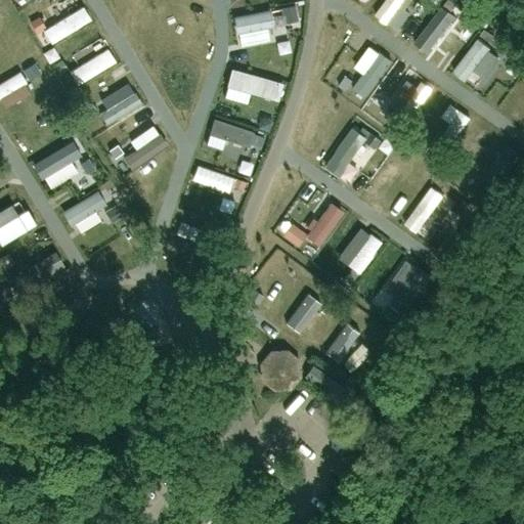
[(390,0),(383,5),(391,18),(410,6),(406,0),(390,0)]
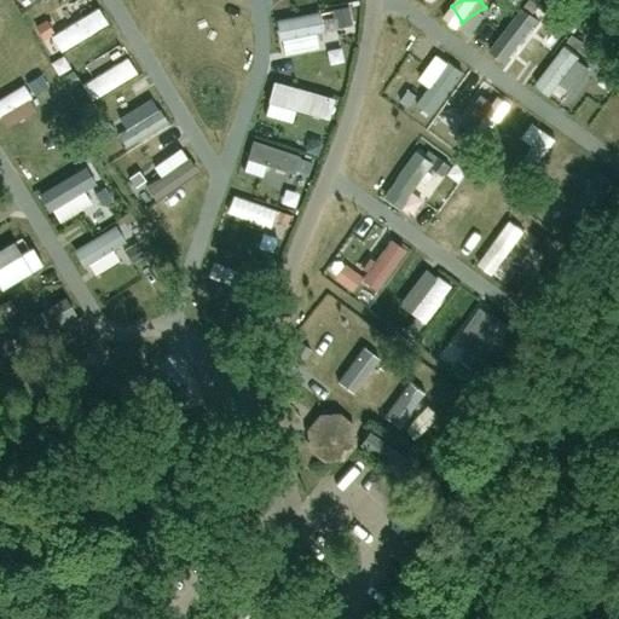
[(533,13),(538,6),(531,0),(527,0),(524,6),(533,13)]
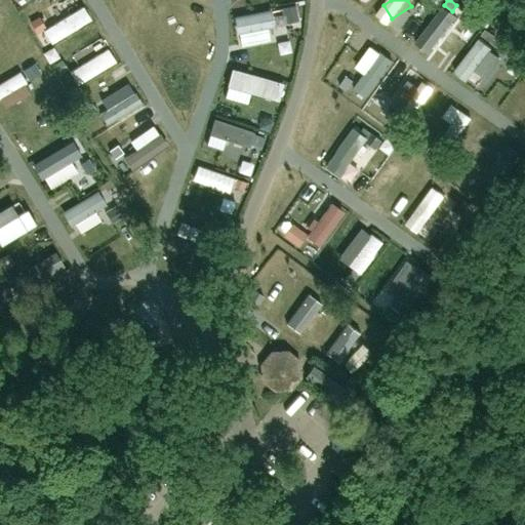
[(293,6),(281,8),(283,21),(296,17),(293,6)]
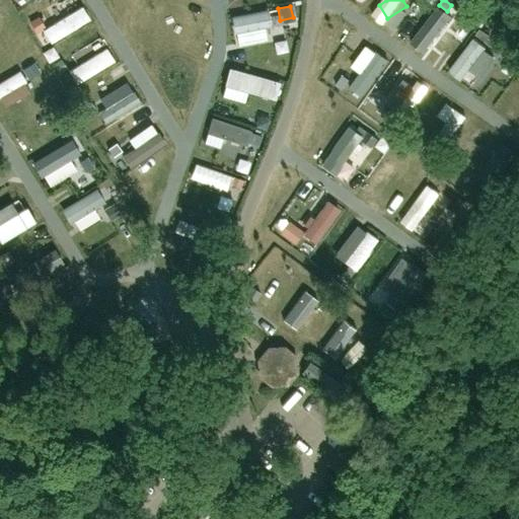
[(438,34),(462,20),(454,8),(416,32),(429,54),(444,45),(438,34)]
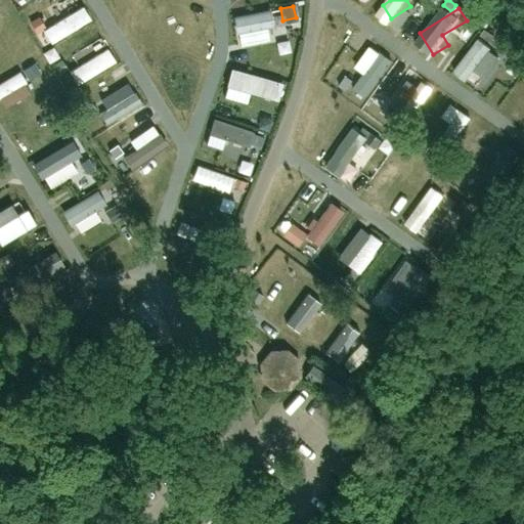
[(40,17),(31,23),(38,34),(46,29),(40,17)]
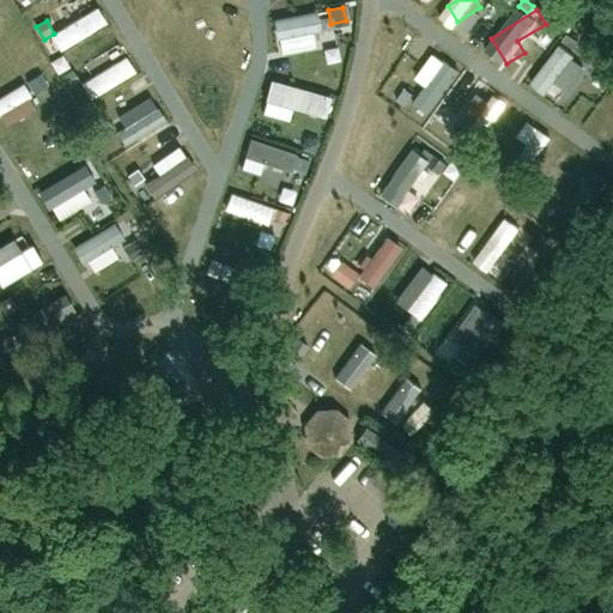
[(577,42),(565,34),(560,40),(572,48),(577,42)]
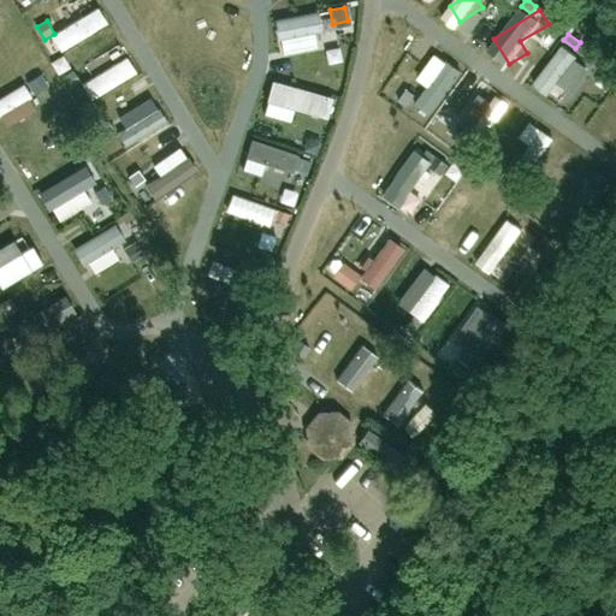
[(73,70),(65,75),(71,86),(80,81),(73,70)]
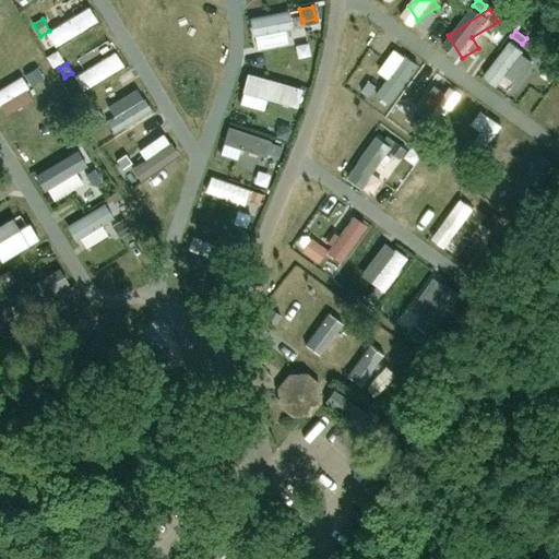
[(35,69),(24,75),(28,82),(39,75),(35,69)]
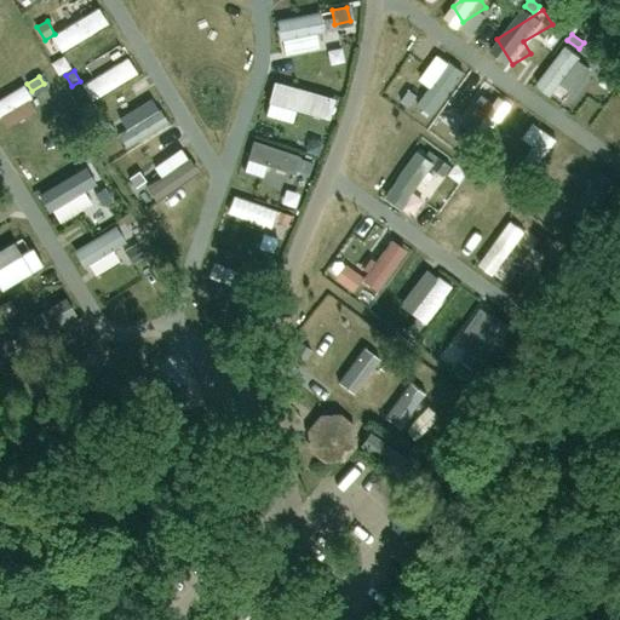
[(400,101),(408,107),(417,95),(408,90),(400,101)]
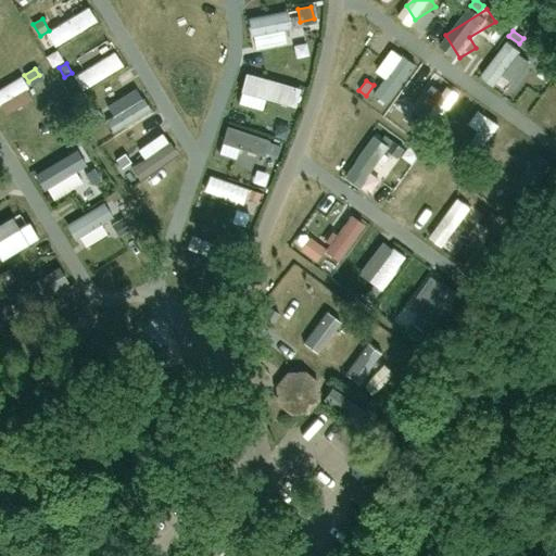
[(0,104),(13,91),(2,81),(0,84),(0,104)]
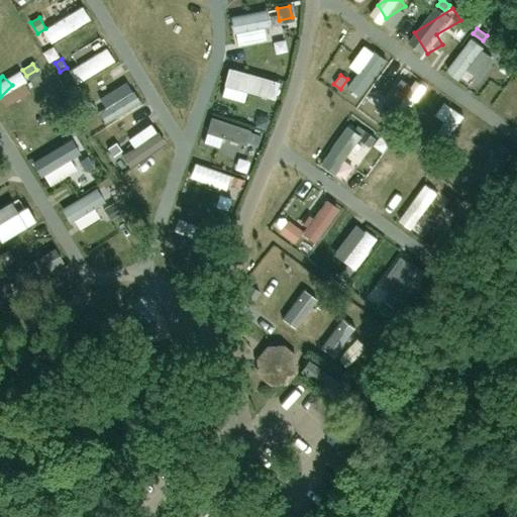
[(87,113),(95,108),(89,99),(81,104),(87,113)]
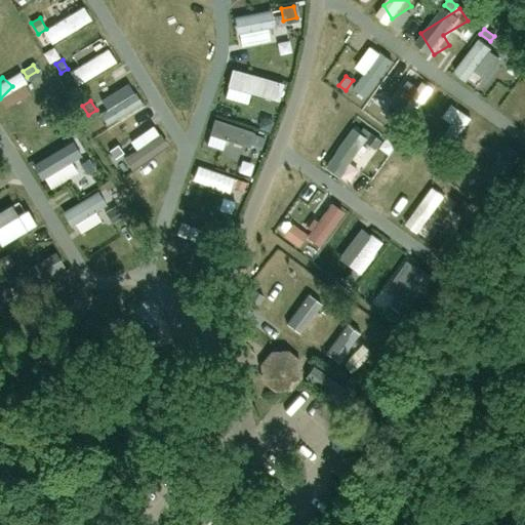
[(524,108),(514,103),(507,115),(524,124),(524,108)]
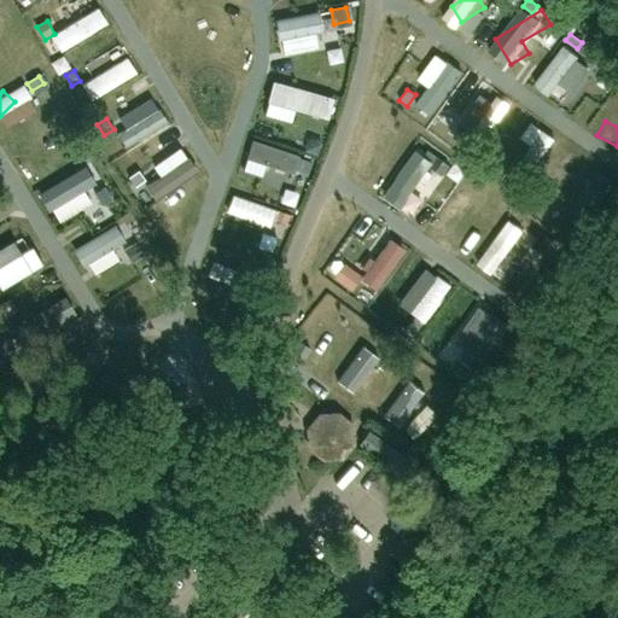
[(467,139),(461,149),(471,155),(478,145),(467,139)]
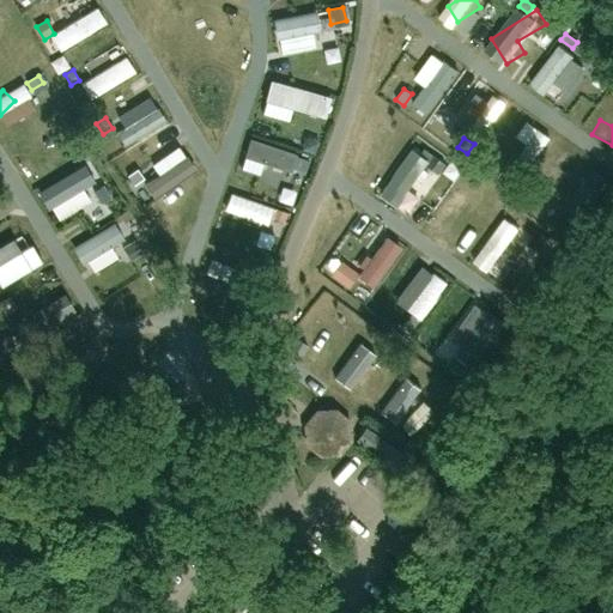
[(177,196),(214,165),(202,152),(167,183),(177,196)]
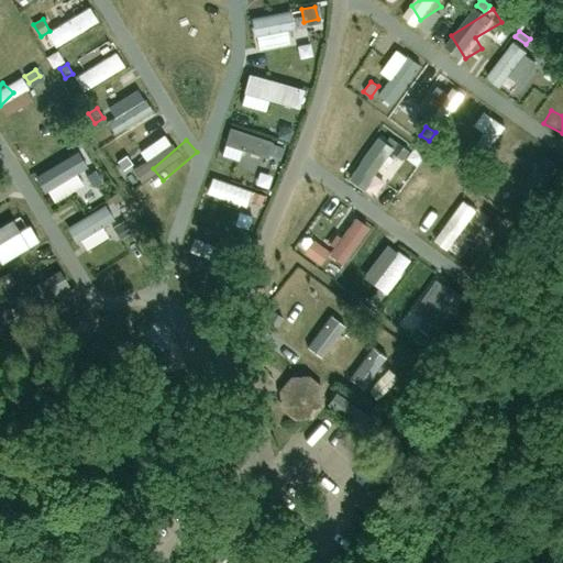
[(279,155),(282,147),(268,142),(266,151),(279,155)]
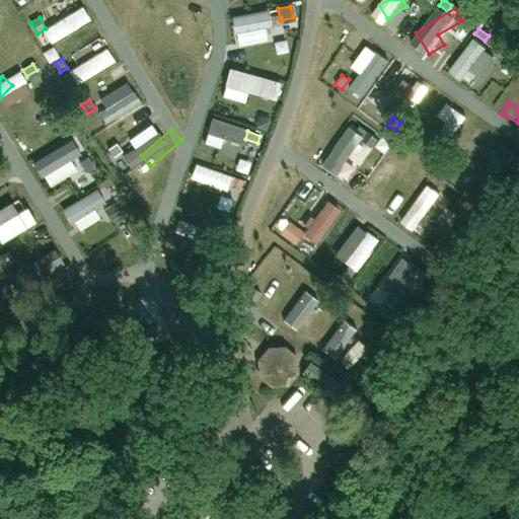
[(374,139),(365,133),(359,140),(368,147),(374,139)]
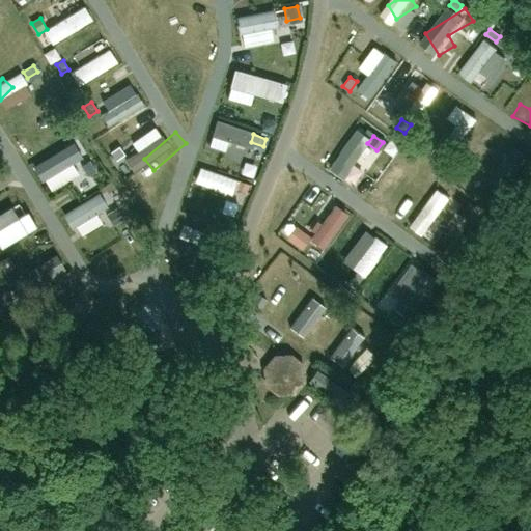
[(436,146),(426,139),(422,145),(431,152),(436,146)]
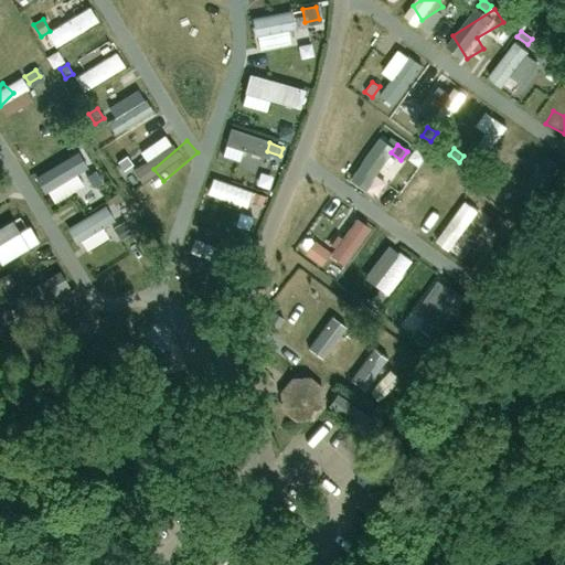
[(127,157),(118,162),(124,171),(134,164),(127,157)]
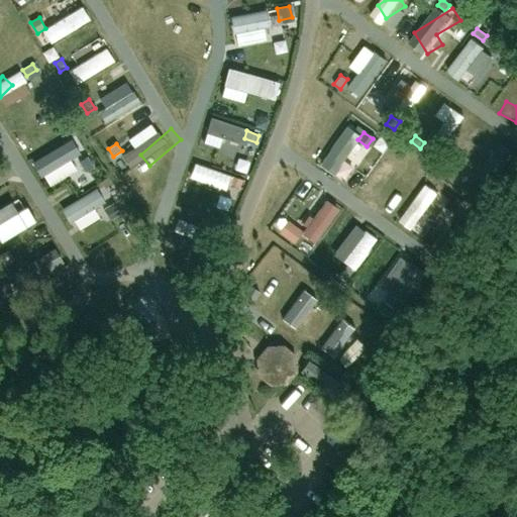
[(87,156),(79,161),(85,171),(93,166),(87,156)]
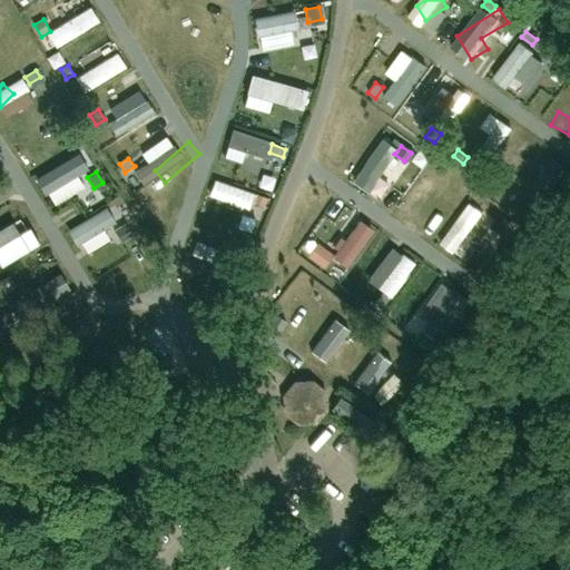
[(219,172),(185,205),(198,218),(233,185),(219,172)]
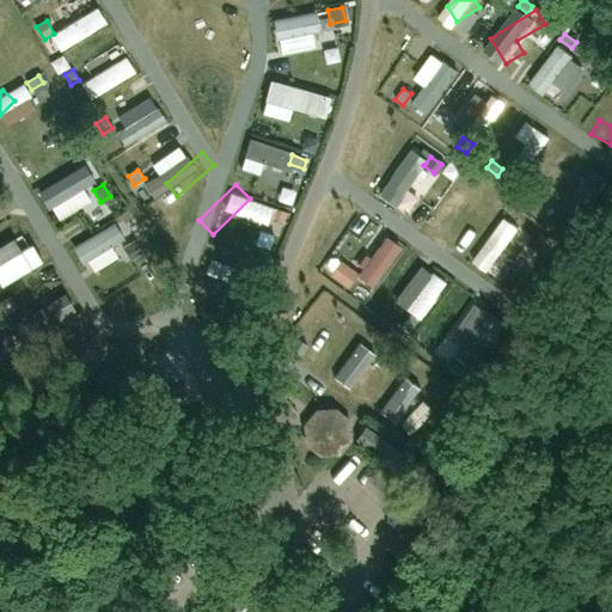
[(287,213),(275,209),(273,219),(283,222),(287,213)]
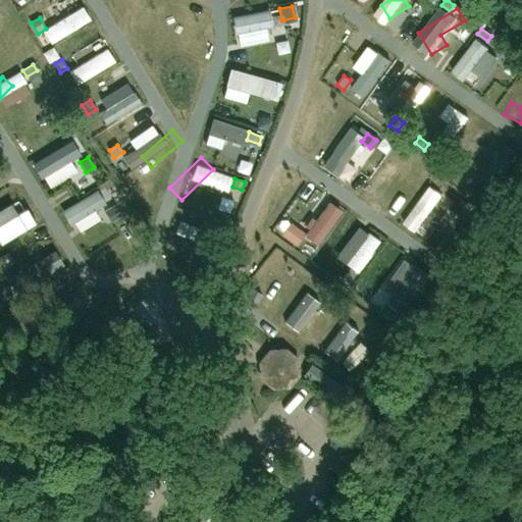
[(114,205),(105,211),(111,221),(121,216),(114,205)]
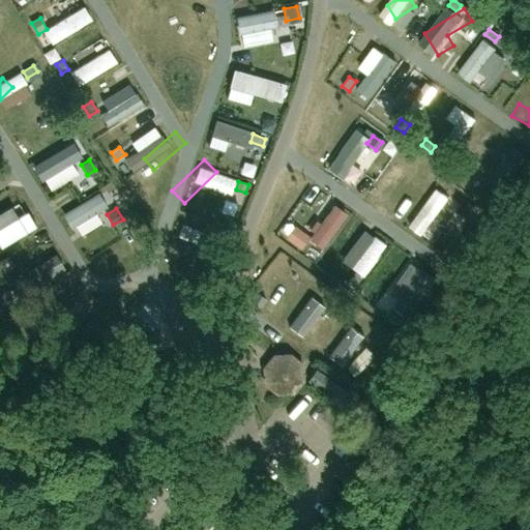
[(308,236),(299,230),(291,241),(300,247),(308,236)]
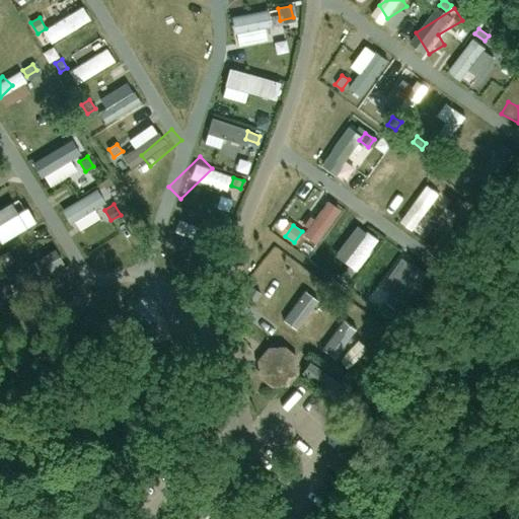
[(422,245),(438,254),(450,235),(434,225),(422,245)]
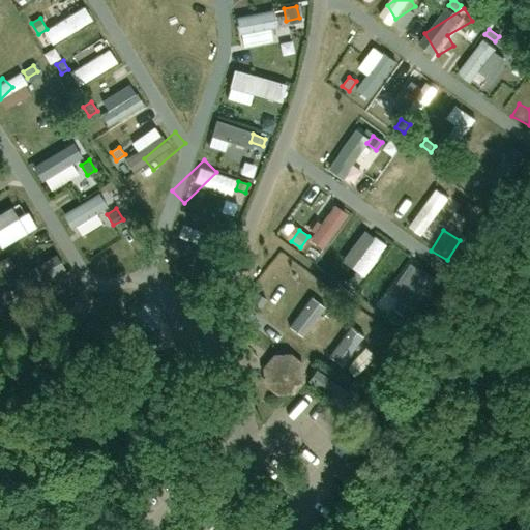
[(260,307),(265,300),(255,293),(249,299),(260,307)]
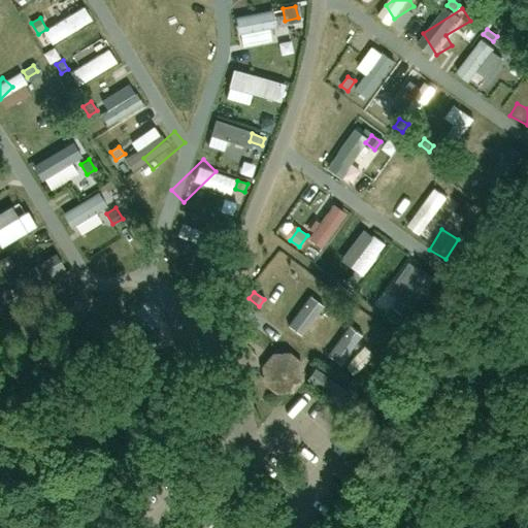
[(402,316),(392,307),(387,315),(396,323),(402,316)]
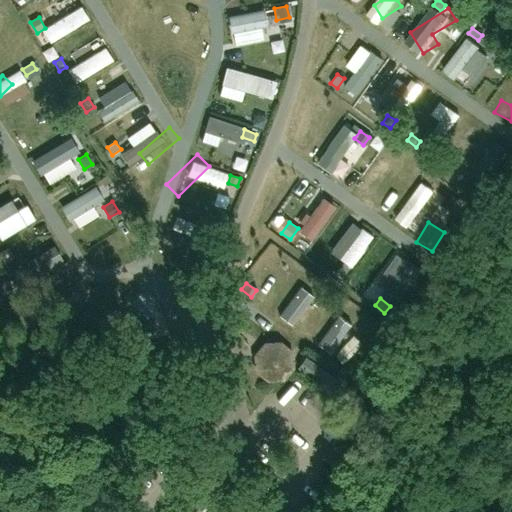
[(256,370),(267,380),(282,378),(292,367),(291,352),(279,342),(265,343),(265,349),(260,354),(255,355),(256,370)]
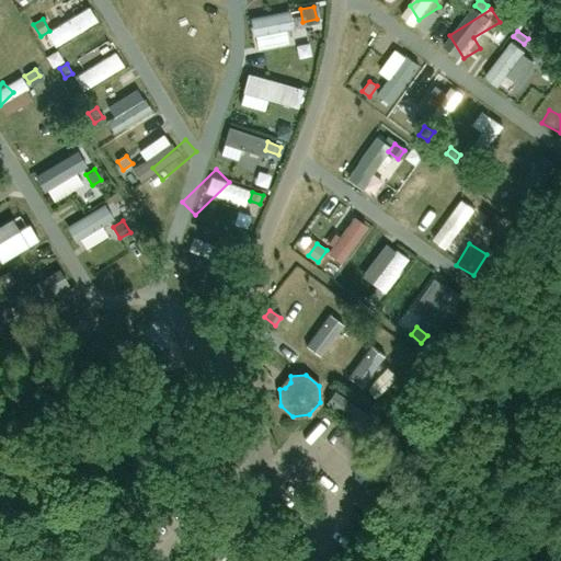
[(333,398),(325,405),(339,419),(346,412),(333,398)]
